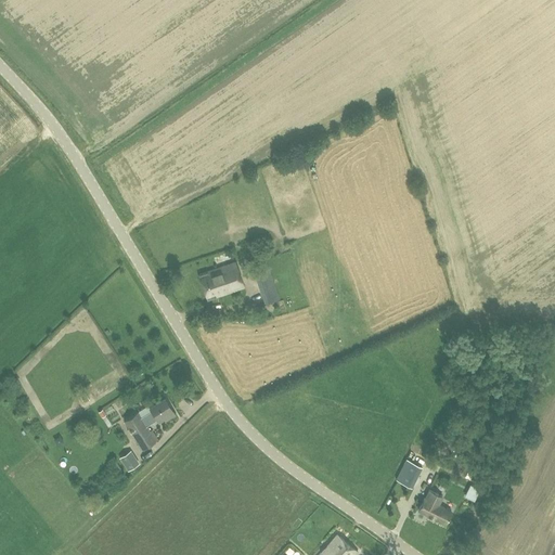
[(199,275),(207,299),(243,287),(235,262),(199,275)]
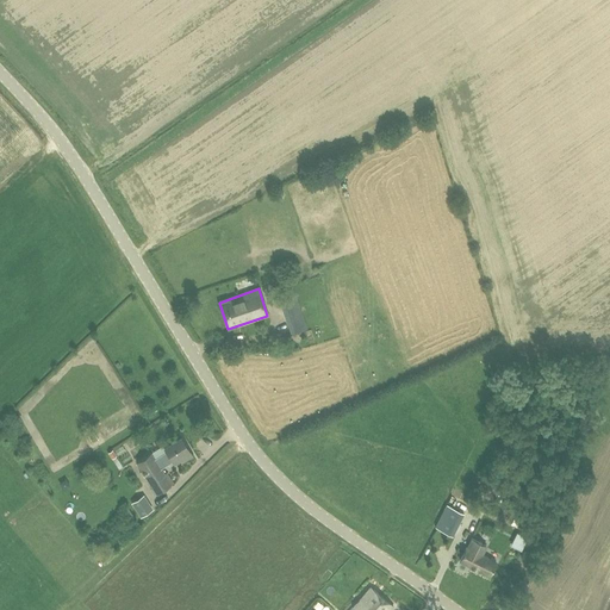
[(291,334),(302,330),(287,291),(278,293),(291,334)]
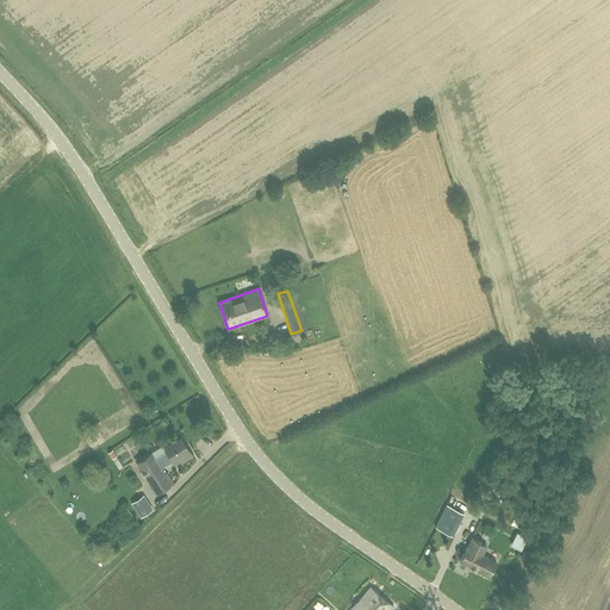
[(157,461),(153,454),(137,464),(156,495),(173,484),(166,473),(165,474),(161,467),(173,460),(175,462),(182,459),(184,460),(192,455),(181,437),(163,448),(168,454),(157,461)]
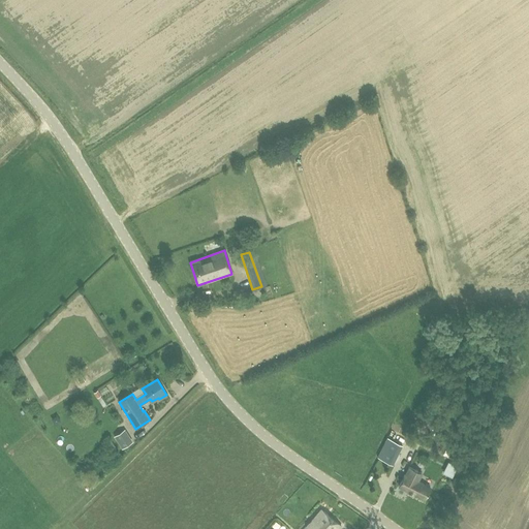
[(129,425),(121,431),(128,443),(137,437),(129,425)]
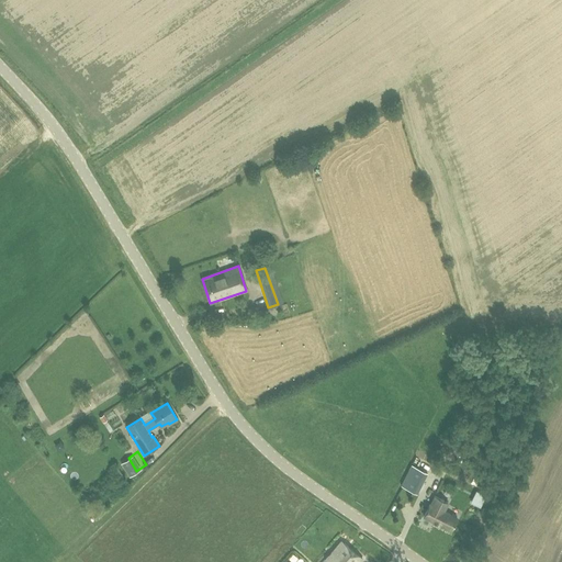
[(425,472),(409,465),(401,487),(415,493),(425,472)]
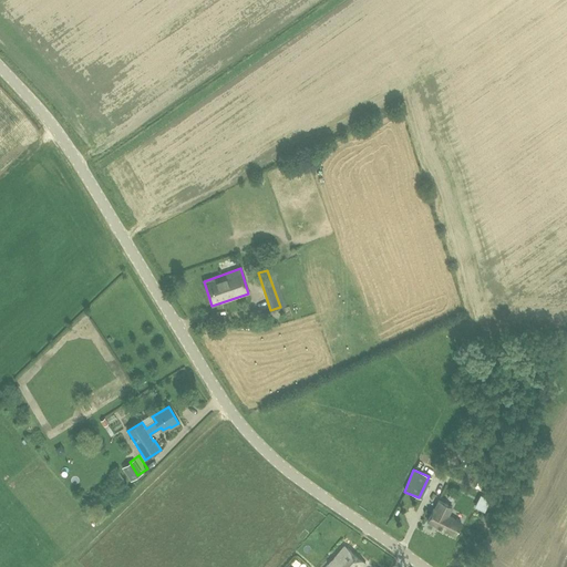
[(474,506),(484,512),(490,500),(480,495),(474,506)]
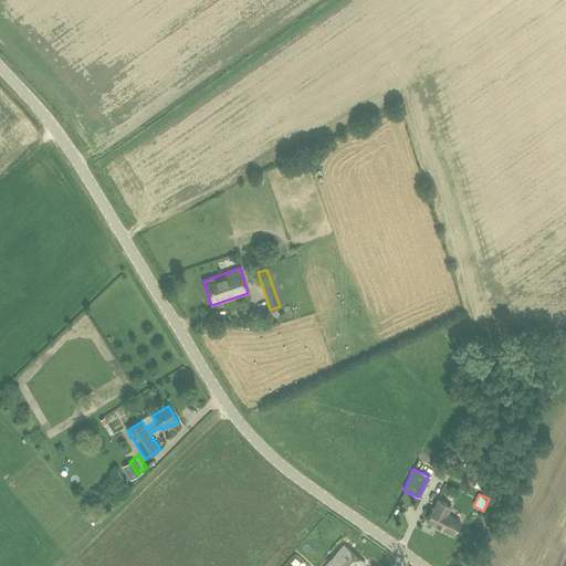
[(454,534),(460,522),(447,515),(451,506),(438,500),(433,509),(432,509),(427,521),(454,534)]
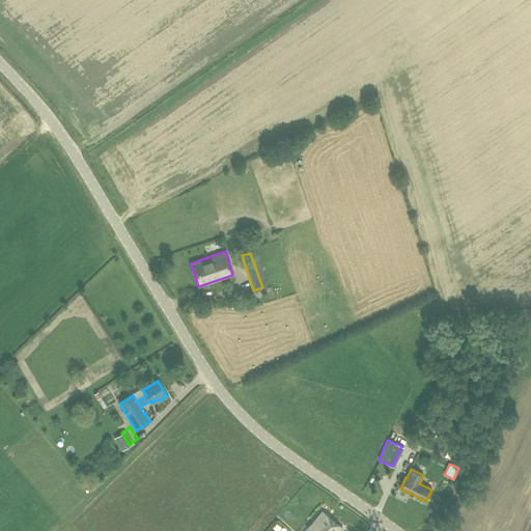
[(338,530),(342,526),(323,510),(305,530),(338,530)]
